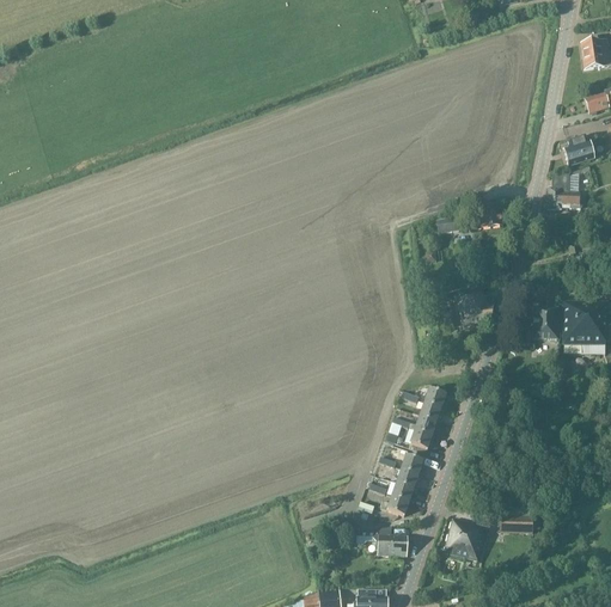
[(581,41),(585,67),(605,65),(603,48),(609,47),(608,37),(581,41)]
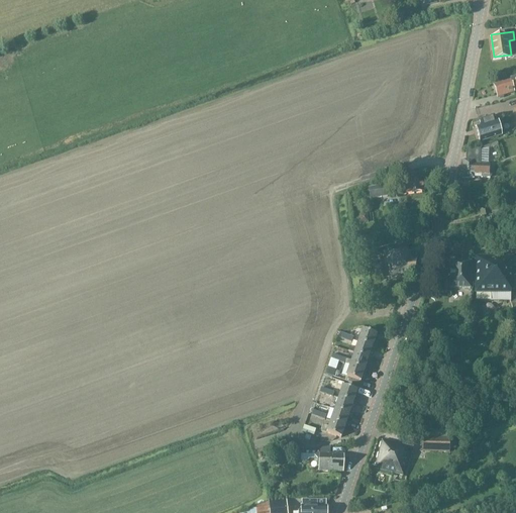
[(495,82),(499,95),(515,90),(513,84),(515,83),(515,73),(514,74),(515,76),(495,82)]
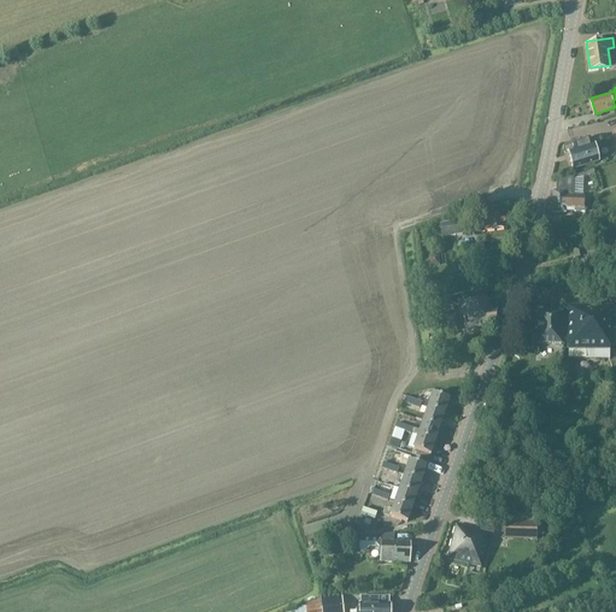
[(574,165),(599,158),(594,141),(592,141),(591,135),(572,140),(574,147),(568,149),(574,165)]
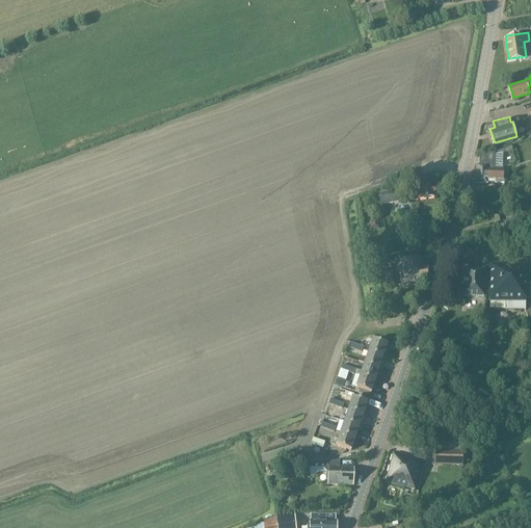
[(512,142),(496,147),(480,152),(480,161),(477,161),(476,180),(488,181),(488,178),(503,178),(505,179),(506,178),(507,173),(504,172),(505,165),(496,165),(496,152),(513,147),(512,142)]
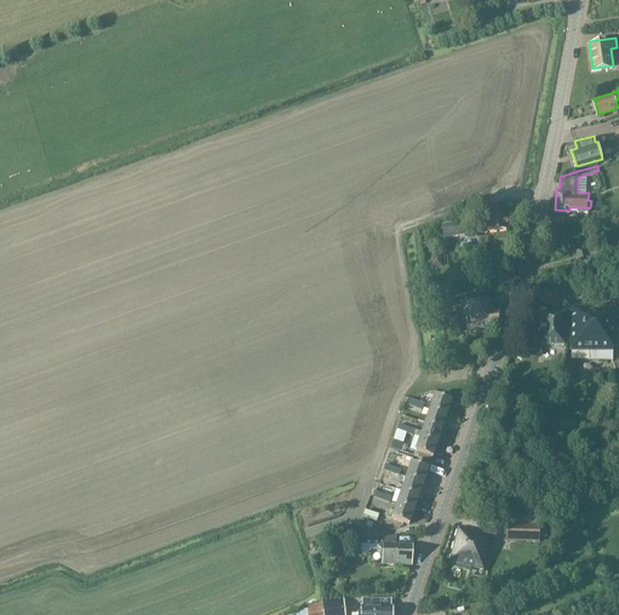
[(477,230),(488,228),(508,224),(506,213),(505,213),(504,205),(488,207),(489,214),(477,217),(479,220),(475,222),(477,230)]
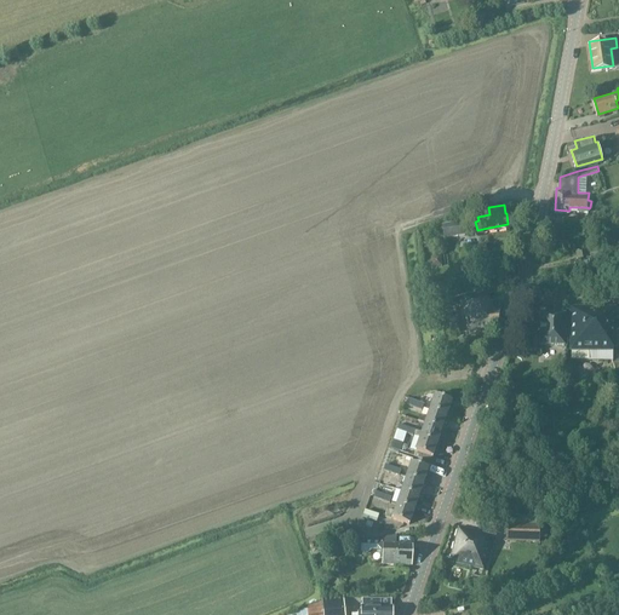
[(464,219),(469,219),(468,211),(458,212),(459,219),(442,222),(445,235),(465,233),(464,219)]
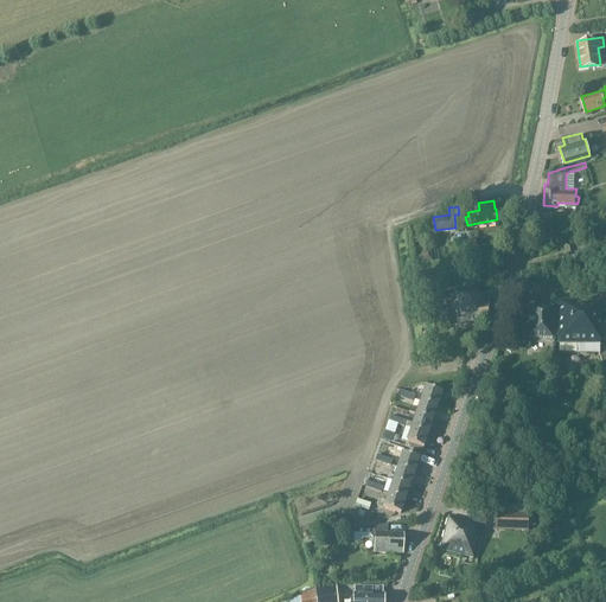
[(568,255),(559,257),(561,267),(571,266),(568,255)]
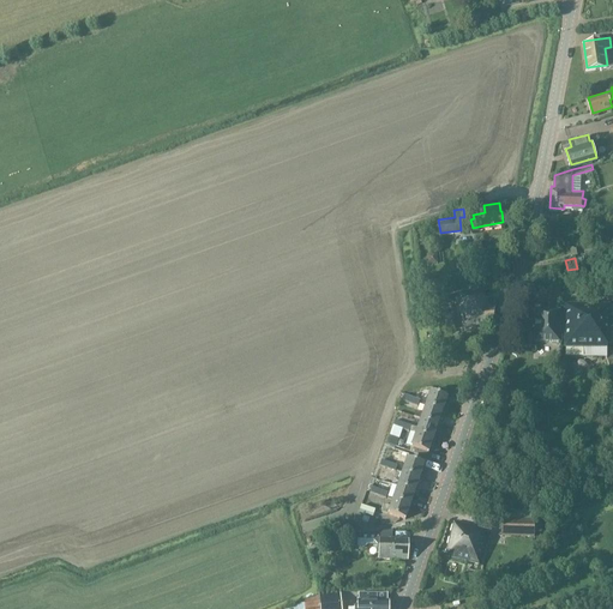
[(493,320),(497,301),(492,302),(491,294),(484,295),(484,287),(456,291),(458,326),(493,320)]
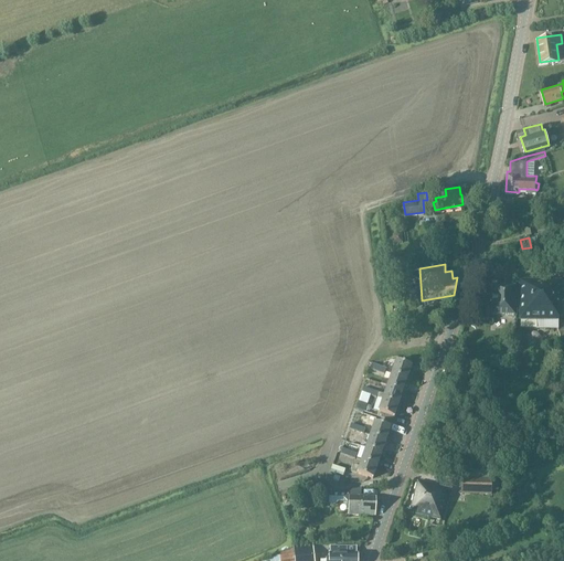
[(560,326),(560,317),(560,306),(562,305),(563,276),(519,276),(520,317),(521,317),(521,325),(517,325),(517,330),(523,331),(523,325),(560,326)]
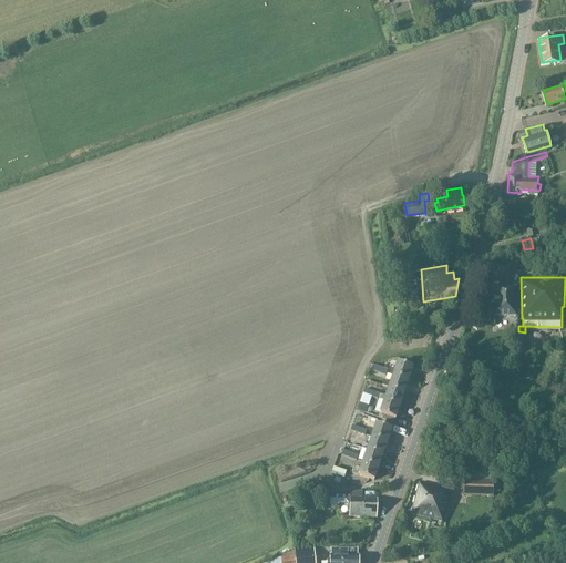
[(495,283),(494,313),(517,313),(518,284),(495,283)]
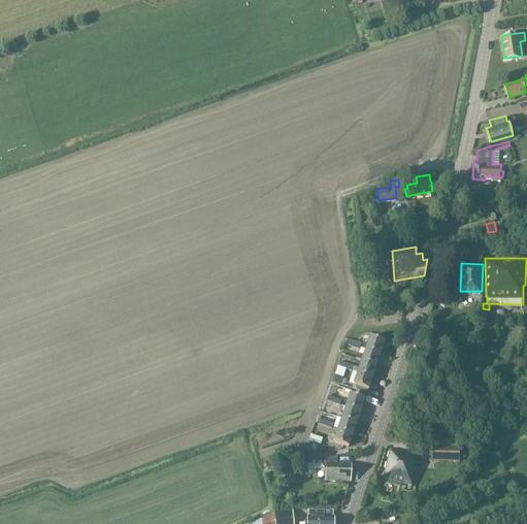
[(366,346),(382,351),(386,339),(370,334),(366,346)]
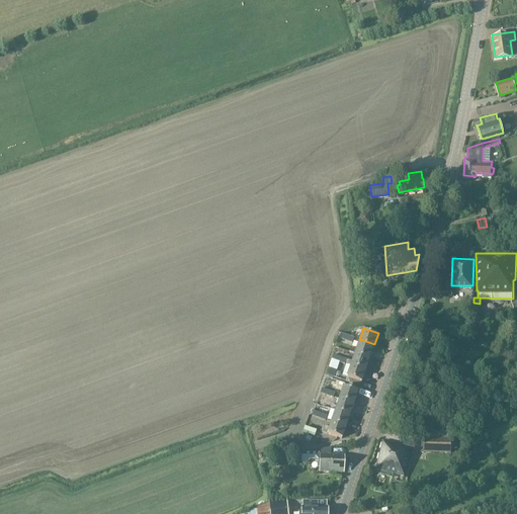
[(353,340),(355,334),(341,330),(339,335),(353,340)]
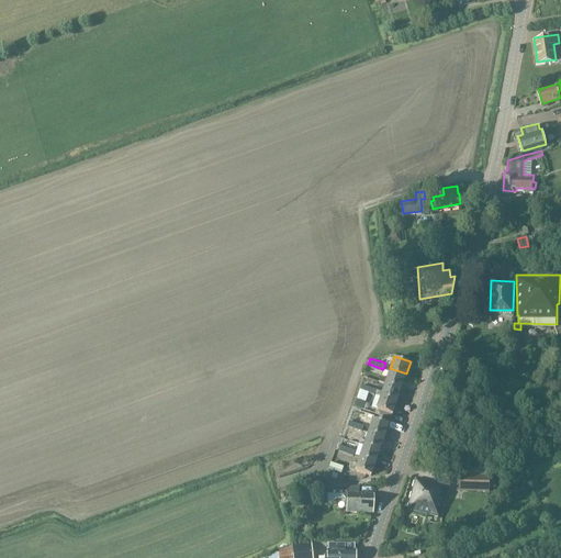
[(402,387),(406,374),(390,368),(388,375),(382,372),(380,379),(385,381),(402,387)]
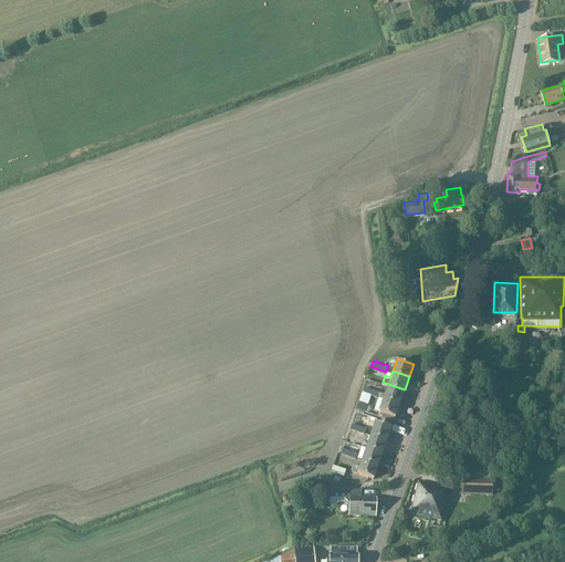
[(378,395),(379,389),(365,384),(363,391),(378,395)]
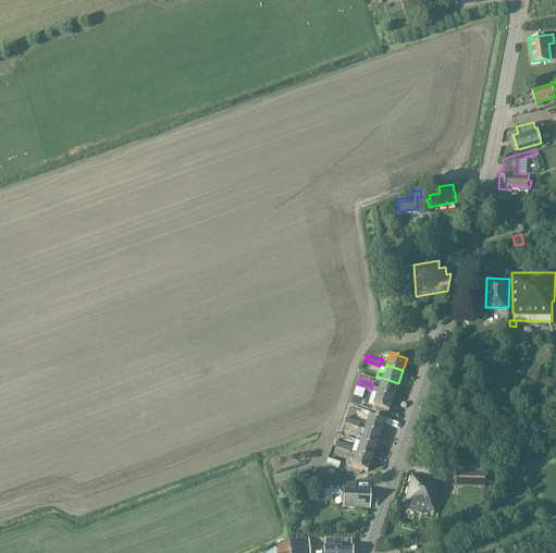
[(394,395),(398,383),(382,378),(378,390),(394,395)]
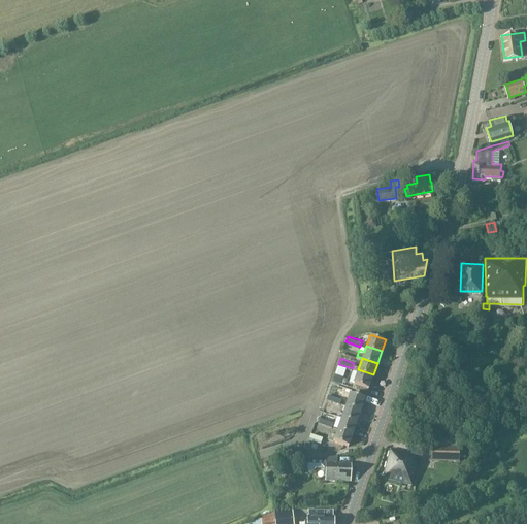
[(369,387),(373,374),(358,369),(354,382),(369,387)]
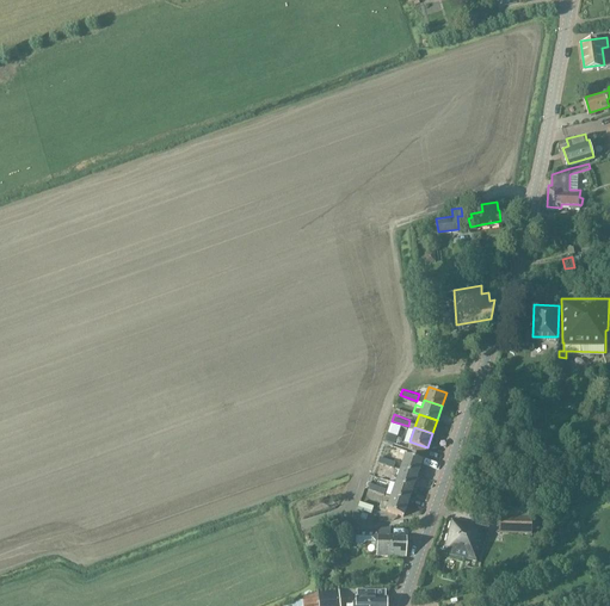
[(394,465),(396,459),(380,453),(379,461),(394,465)]
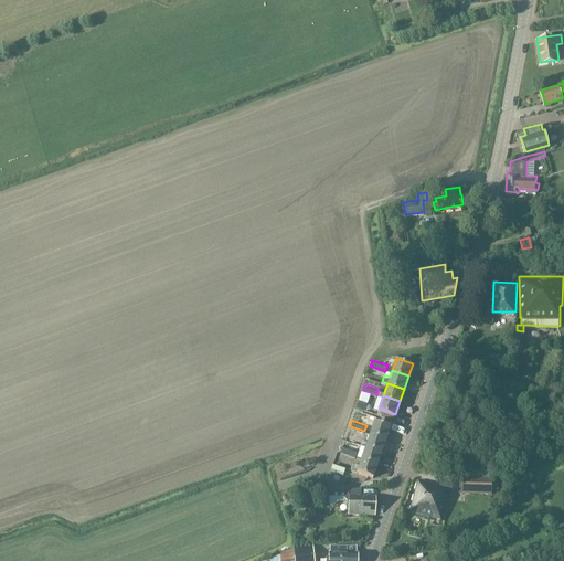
[(371,432),(387,437),(391,424),(375,420),(371,432)]
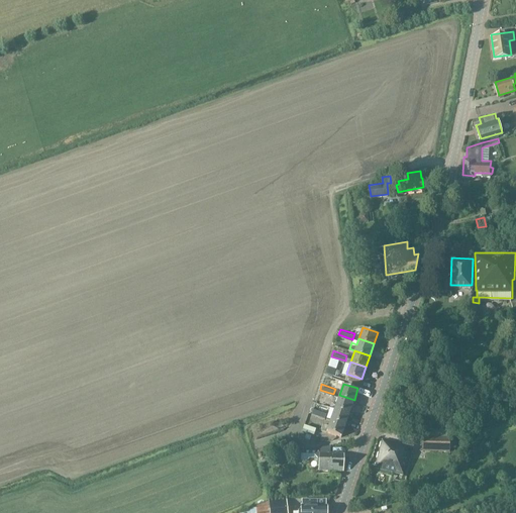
[(350,411),(354,400),(339,395),(336,401),(332,400),(330,404),(335,405),(335,406),(350,411)]
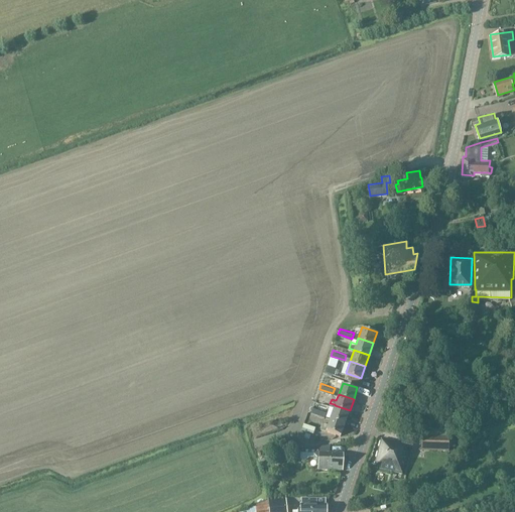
[(325,415),(327,410),(313,405),(311,411),(325,415)]
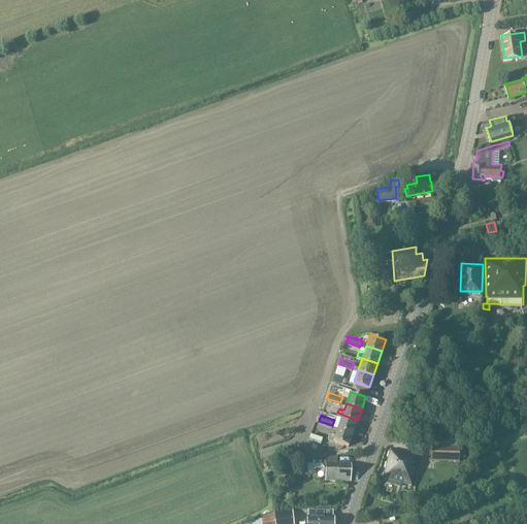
[(354,432),(358,420),(342,415),(338,427),(354,432)]
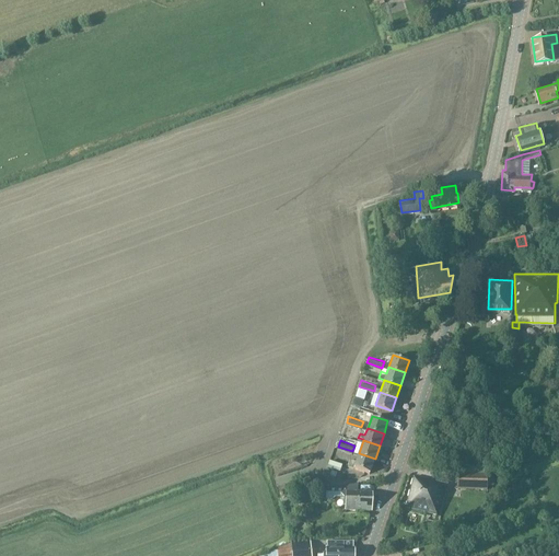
[(371,471),(375,459),(359,453),(357,459),(350,456),(348,463),(354,465),(371,471)]
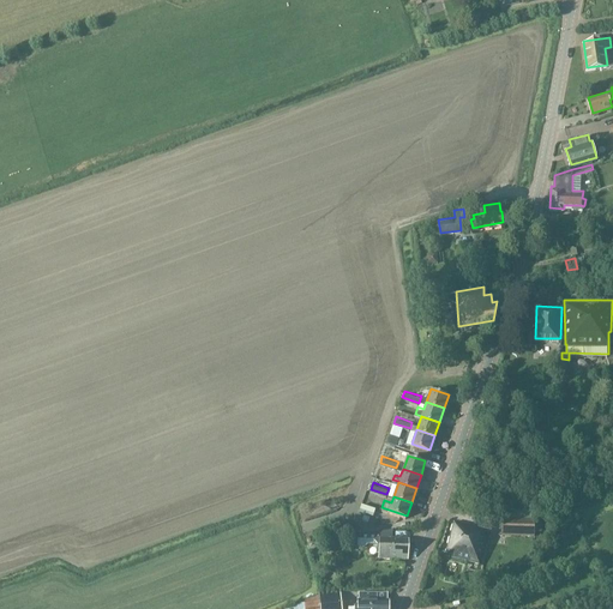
[(535,534),(535,529),(541,529),(542,508),(503,508),(502,534),(535,534)]
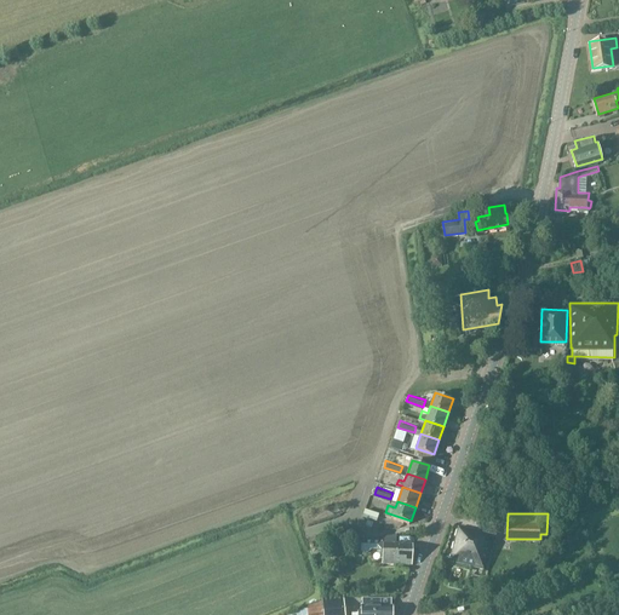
[(492,533),(476,529),(459,524),(450,558),(483,567),(492,533)]
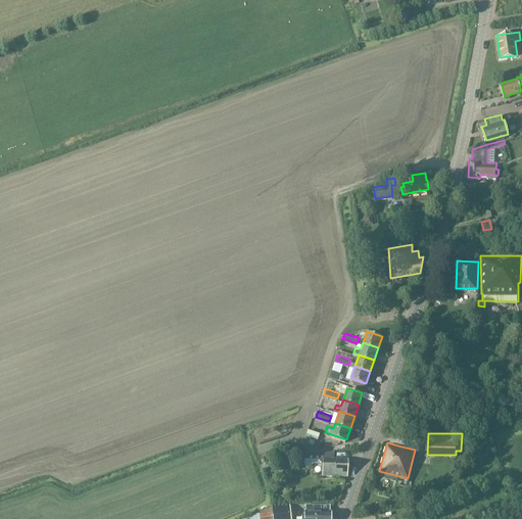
[(287,453),(287,455),(287,457),(298,455),(298,457),(305,456),(304,463),(312,464),(314,462),(324,462),(323,474),(347,475),(348,456),(335,456),(335,449),(305,454),(304,450),(297,452),(293,452),(287,453)]
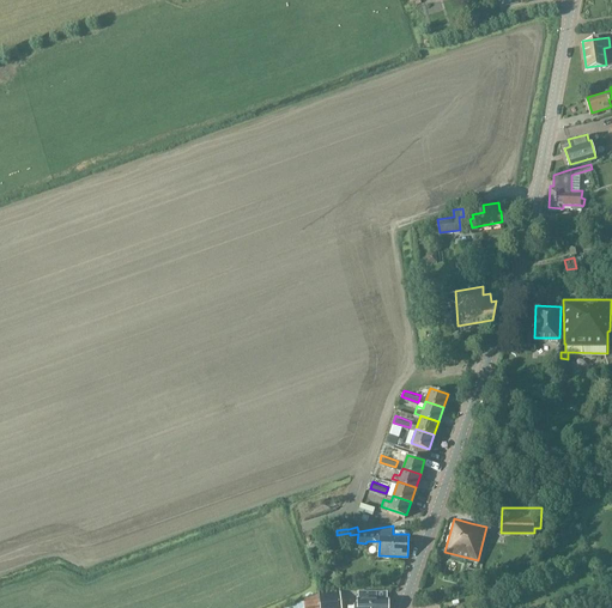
[(387,590),(359,589),(359,596),(358,596),(358,602),(355,602),(353,607),(388,607),(389,597),(387,597),(387,590)]
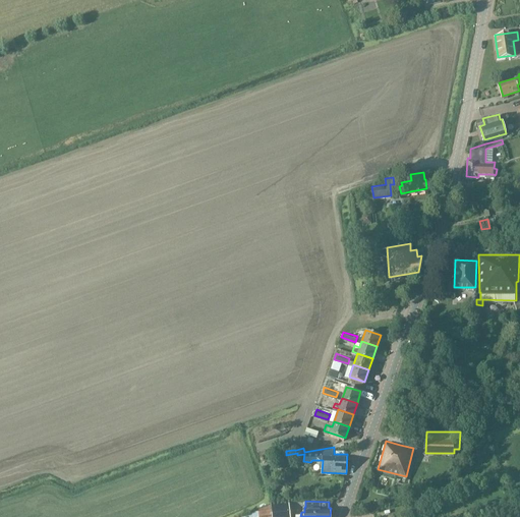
[(291,516),(291,503),(273,504),(273,516),(291,516)]
